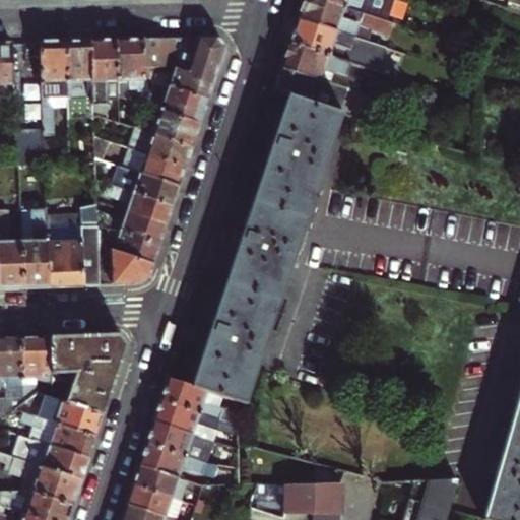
[(307,0),(306,4),(301,19),(356,39),(361,27),(391,38),(396,24),(385,20),(325,0),(307,0)]
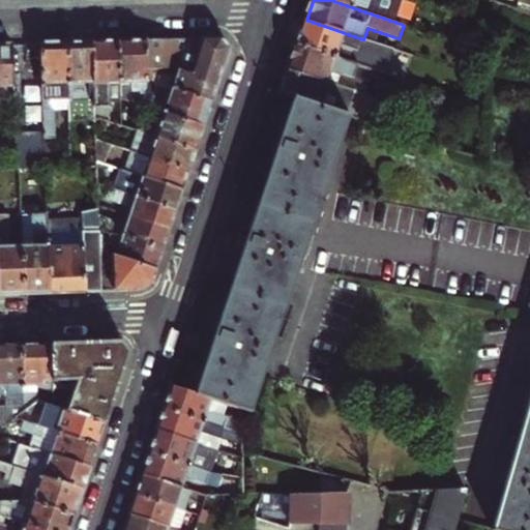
[(399,0),(331,0),(392,21),(399,0)]
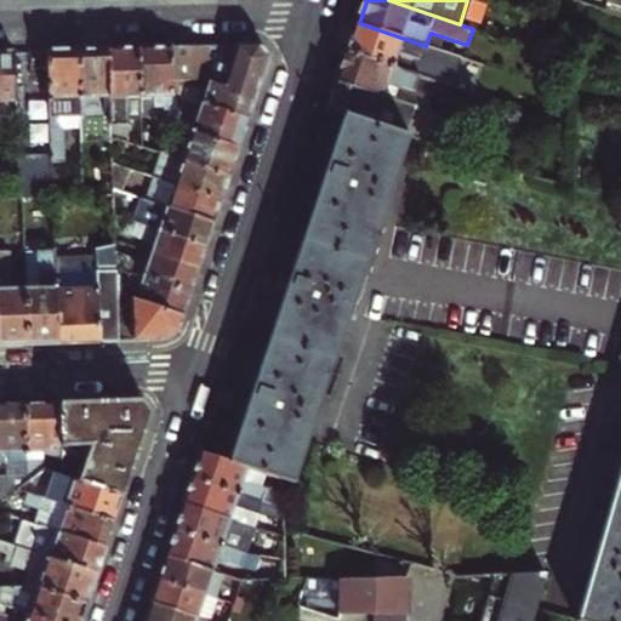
[(560,0),(547,0),(540,21),(553,24),(560,0)]
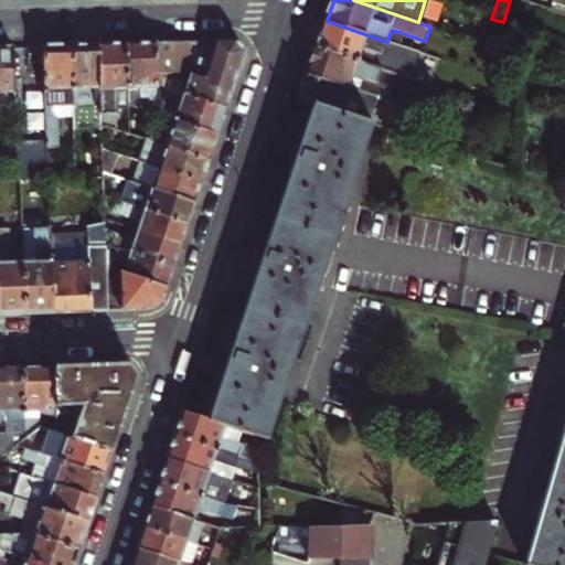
[(321,35),(318,46),(397,73),(414,78),(423,53),(387,42),(327,21),(321,35)]
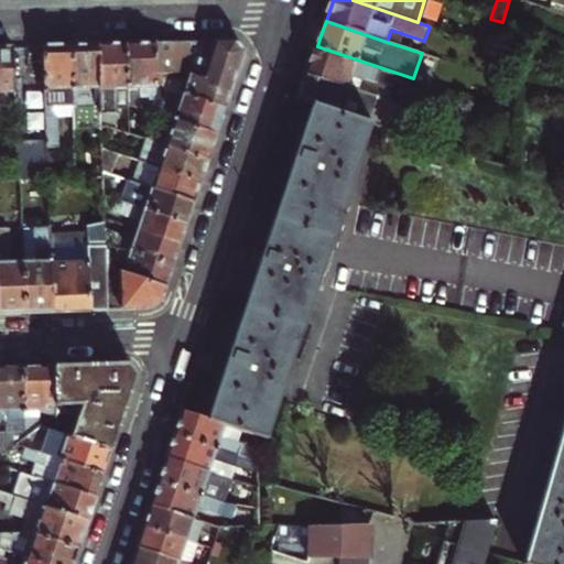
[(183,93),(225,106),(235,77),(243,50),(237,41),(155,43),(156,71),(191,72),(191,73),(183,93)]
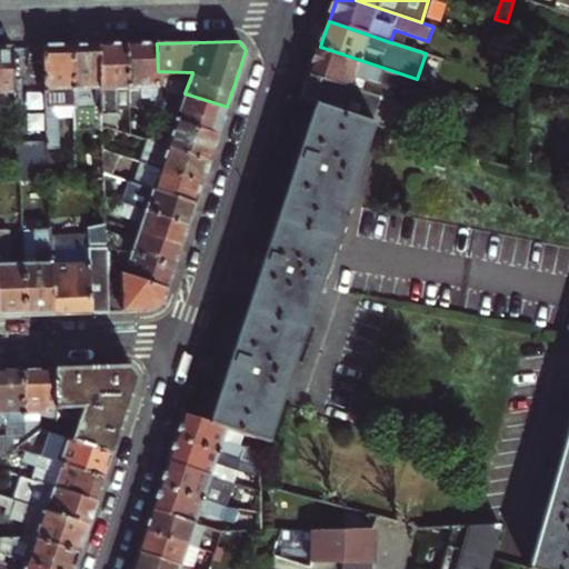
[(140,43),(126,45),(128,106),(151,113),(156,101),(146,99),(146,85),(159,85),(158,71),(157,43),(140,43)]
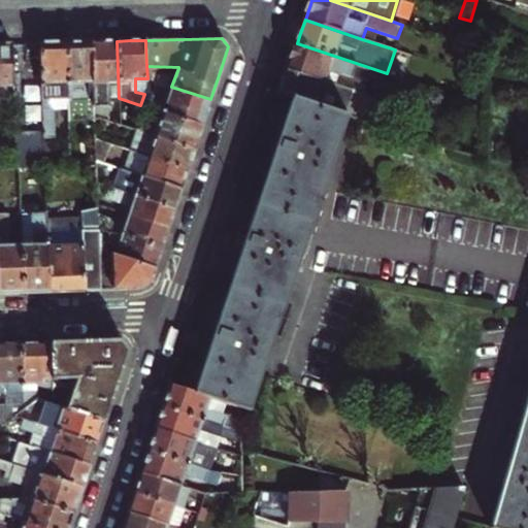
[(77,42),(65,42),(67,98),(87,97),(88,105),(94,105),(93,41),(77,42)]
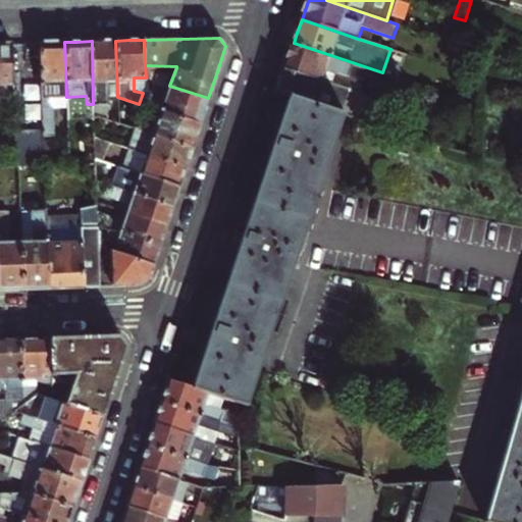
[(117,97),(115,41),(103,41),(92,41),(93,104),(93,114),(107,118),(107,100),(117,99),(117,97)]
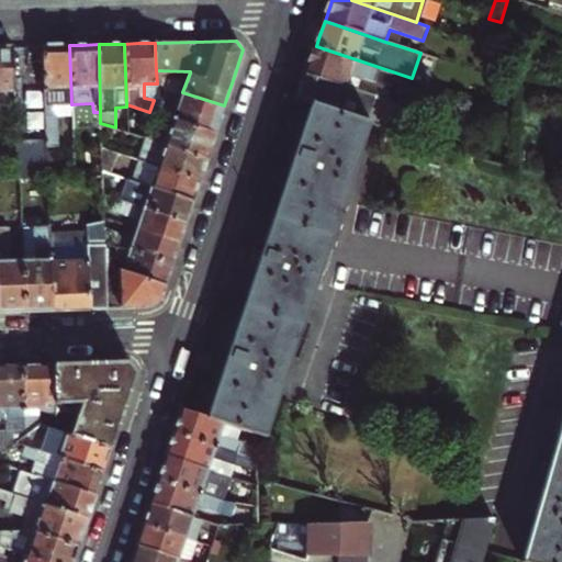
[(71,104),(69,45),(55,45),(42,45),(44,131),(44,146),(58,145),(57,116),(71,115),(71,104)]
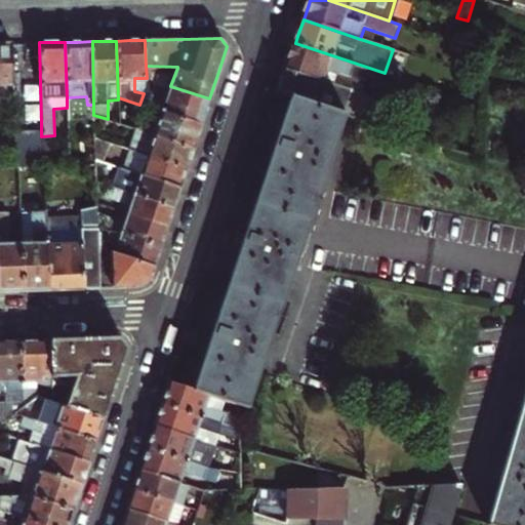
[(0,82),(11,83),(10,44),(0,43),(0,82)]
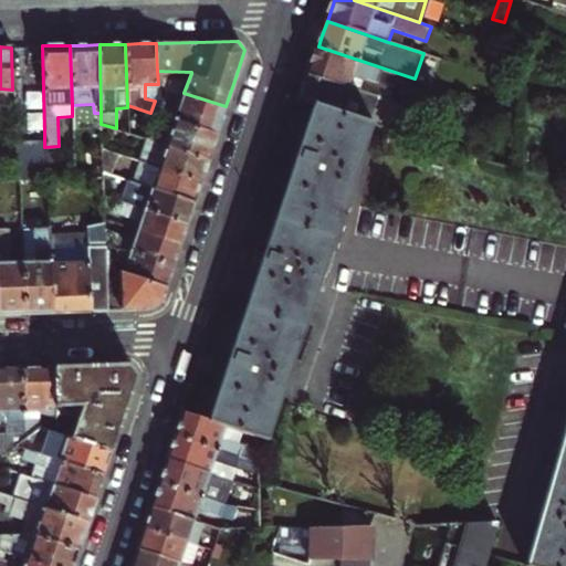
[(398,73),(318,46),(313,61),(308,74),(348,87),(353,74),(394,88),(398,73)]
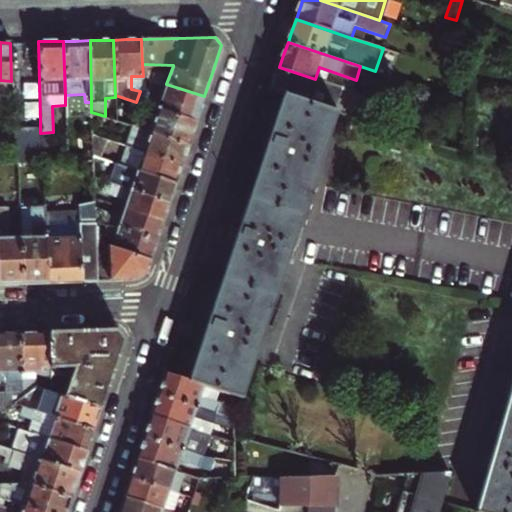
[(315,79),(279,67),(274,81),(271,90),(289,95),(318,105),(322,93),(334,97),(336,92),(341,94),(343,88),(315,79)]
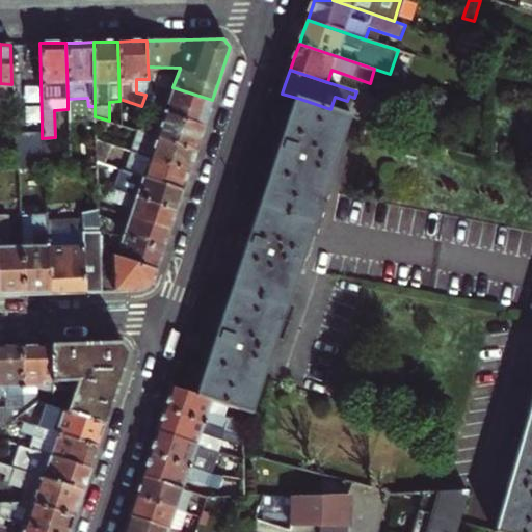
[(149,79),(149,91),(169,98),(173,87),(149,79)]
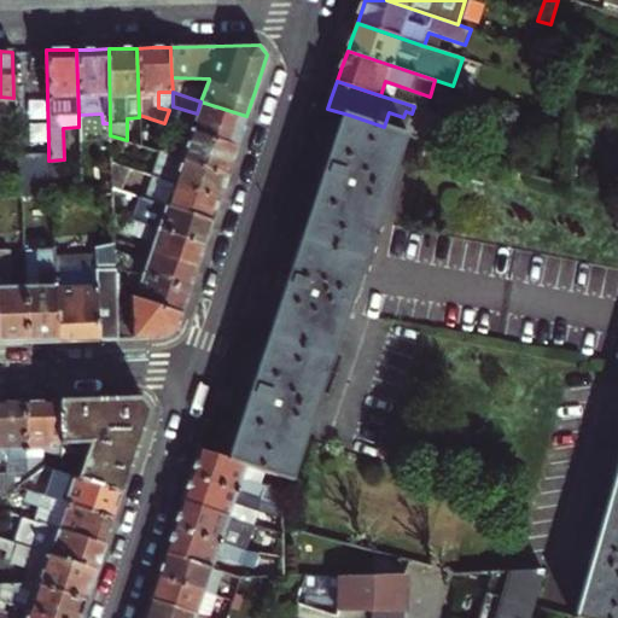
[(164,123),(191,132),(235,147),(242,132),(246,116),(200,101),(197,114),(173,106),(169,110),(164,123)]
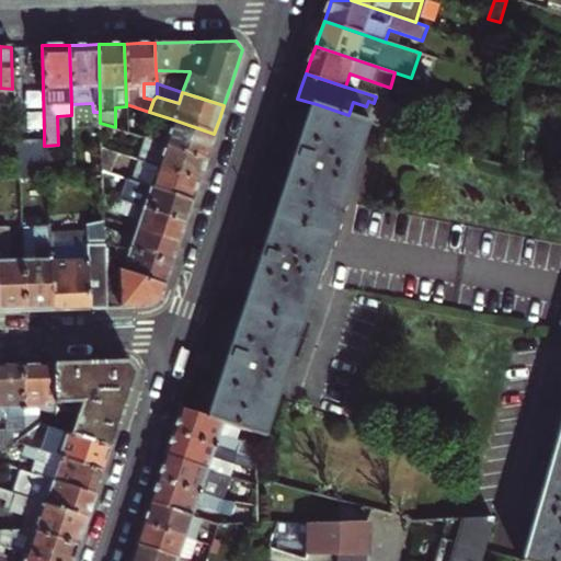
[(278,217),(334,235),(351,185),(371,124),(348,115),(317,104),(298,160),(278,217)]
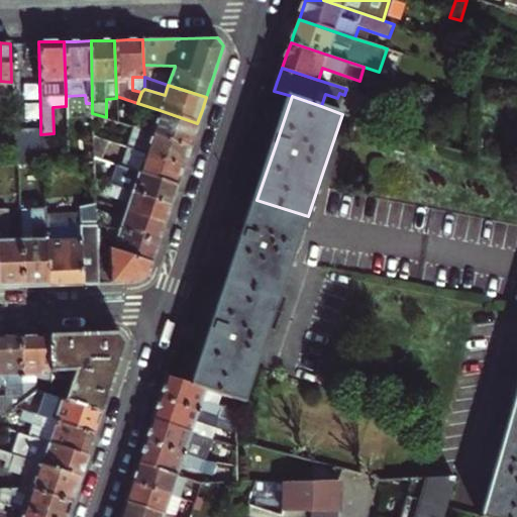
[(116,120),(133,125),(190,145),(193,135),(197,123),(160,110),(157,119),(116,106),(116,120)]
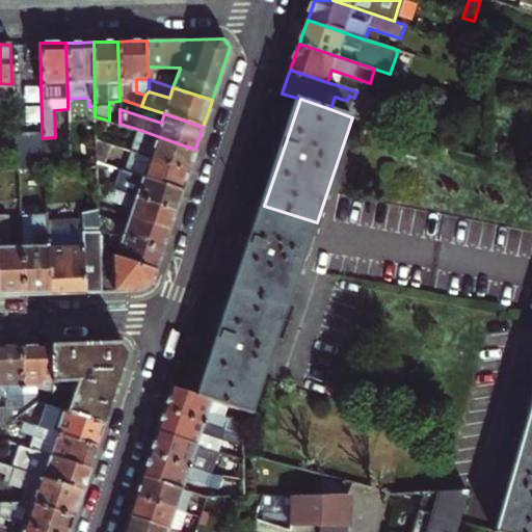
[(17,167),(43,167),(42,138),(42,124),(12,125),(14,167),(17,167)]
